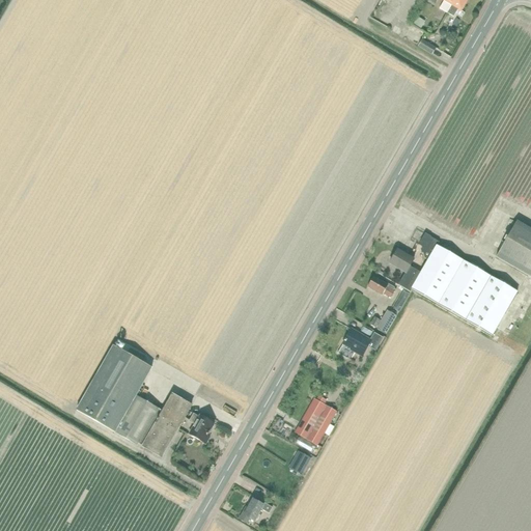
[(441,0),(444,2),(440,8),(447,14),(453,17),(458,9),(462,11),(468,0),(441,0)]
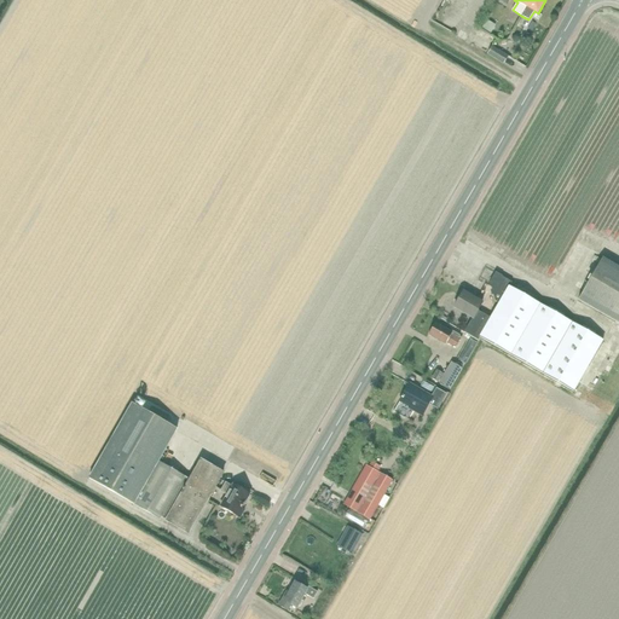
[(487,21),(482,29),(491,34),(496,25),(487,21)]
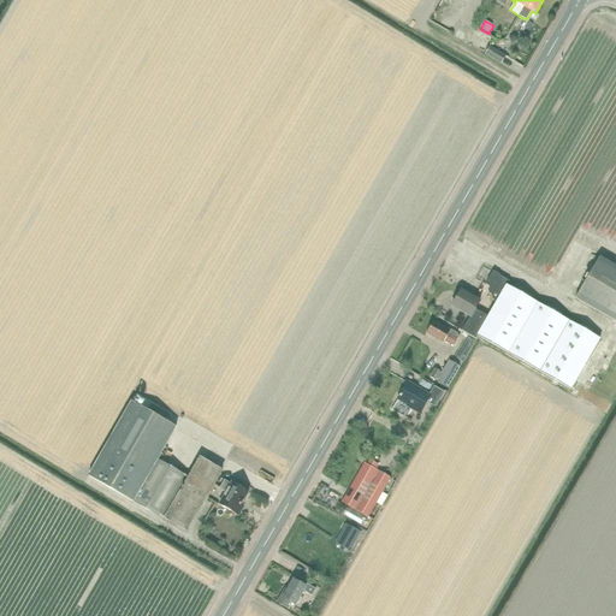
[(502,64),(505,57),(490,47),(485,54),(502,64)]
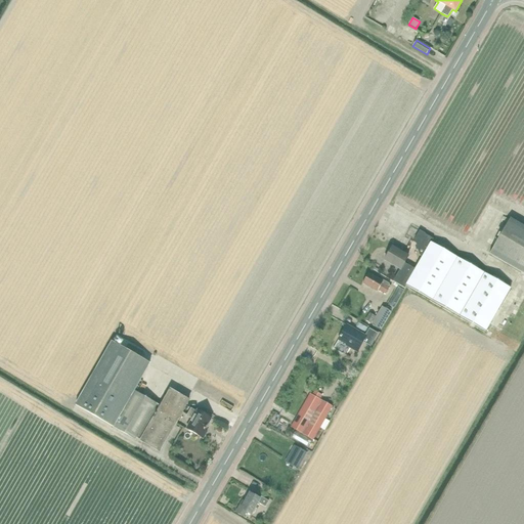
[(523,273),(523,226),(510,218),(489,255),(523,273)]
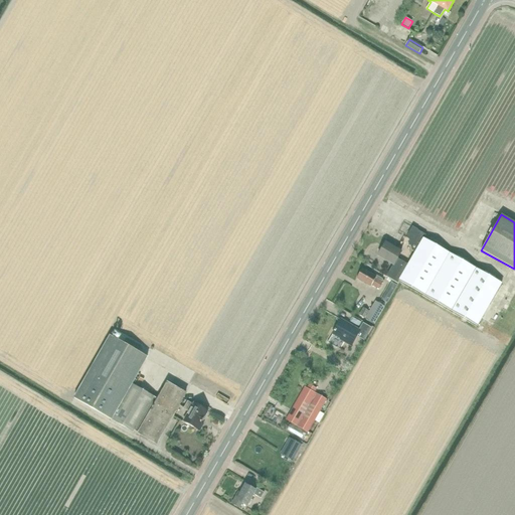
[(502,284),(424,238),(426,235),(417,230),(418,230),(412,226),(407,236),(406,238),(409,240),(408,242),(408,246),(410,246),(411,251),(414,253),(407,265),(398,260),(402,253),(385,243),(378,255),(392,265),(386,277),(398,284),(399,281),(478,326),(502,284)]
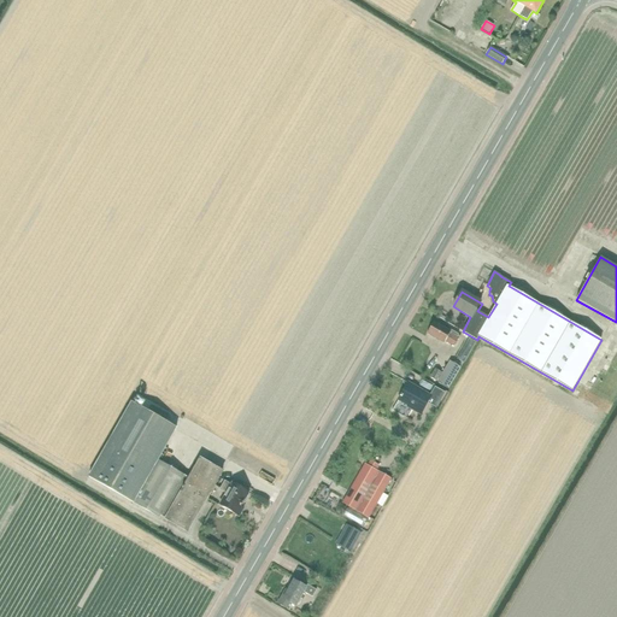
[(434,322),(427,334),(444,345),(446,342),(454,347),(458,340),(457,339),(458,335),(451,330),(450,331),(434,322)]
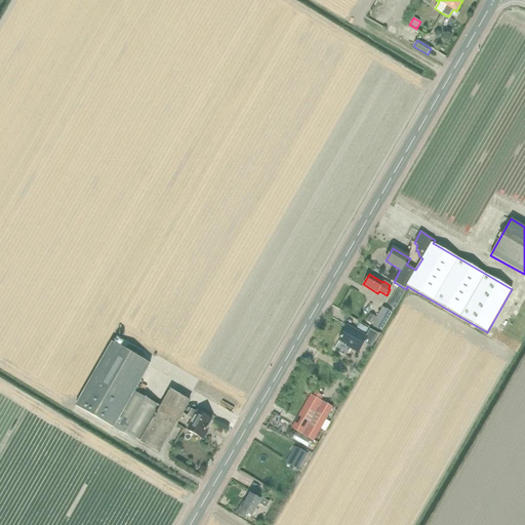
[(382,307),(372,325),(381,330),(393,313),(382,307)]
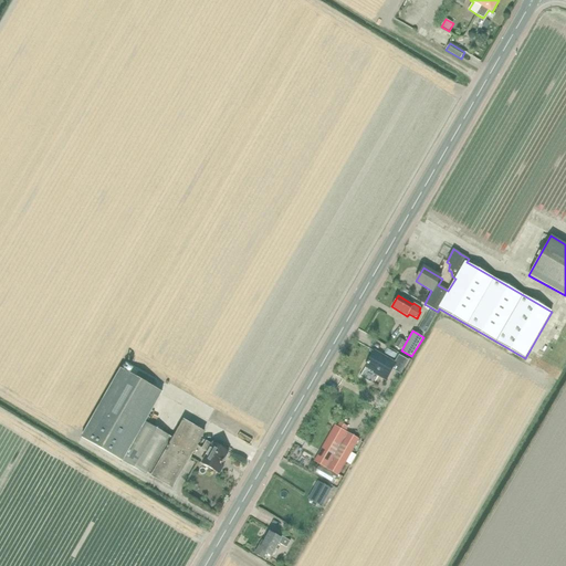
[(400,349),(405,343),(399,338),(395,346),(400,349)]
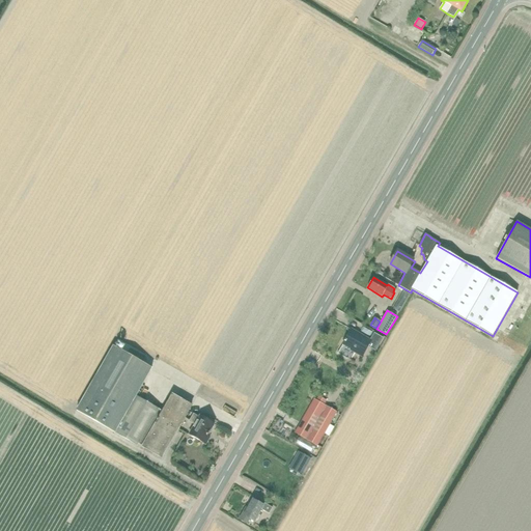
[(352,330),(343,344),(356,352),(355,353),(363,358),(369,346),(378,351),(381,345),(372,341),(372,342),(352,330)]
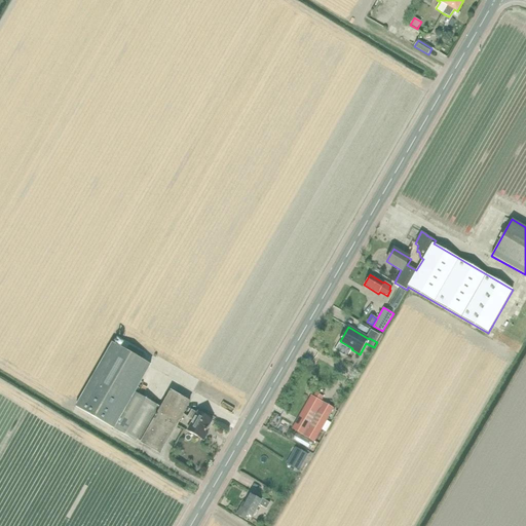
[(368,337),(369,338),(377,342),(380,336),(372,331),(368,337)]
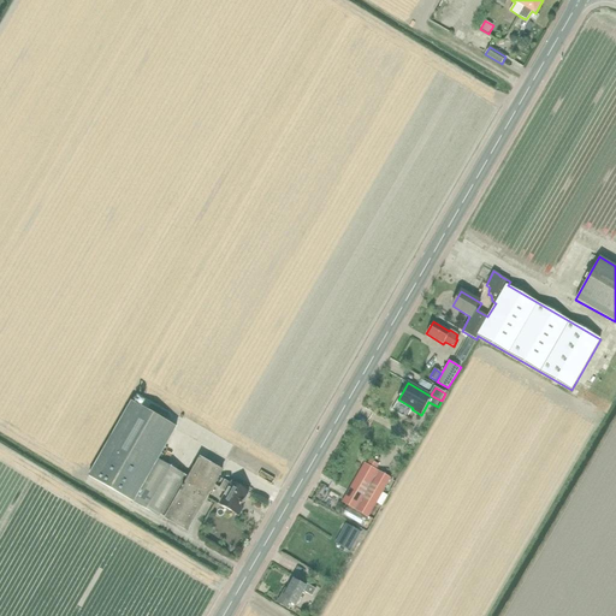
[(188,478),(159,460),(177,427),(131,402),(88,477),(160,519),(161,516),(165,517),(165,519),(188,532),(223,472),(199,458),(188,478)]
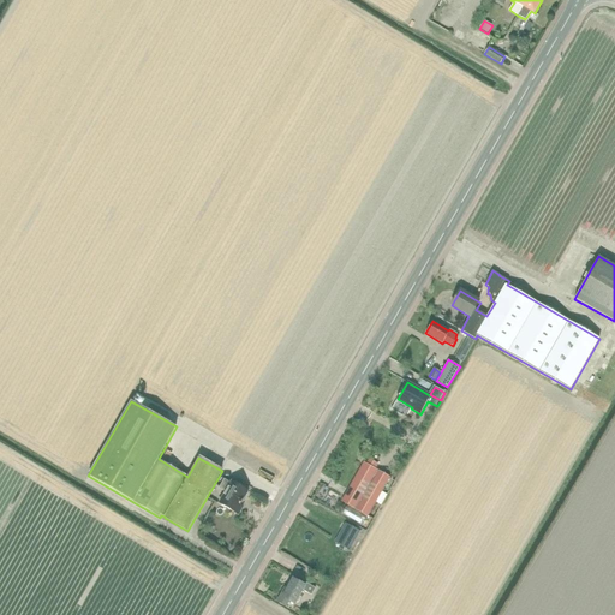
[(204,418),(202,424),(215,429),(216,423),(204,418)]
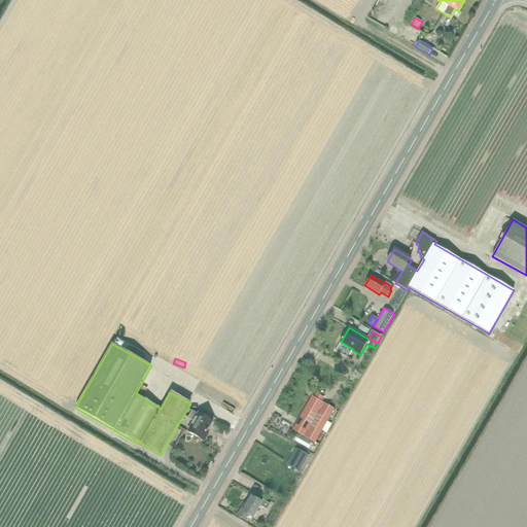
[(292,429),(292,430),(314,443),(334,410),(322,402),(324,398),(316,393),(314,398),(311,397),(308,402),(305,409),(292,429)]
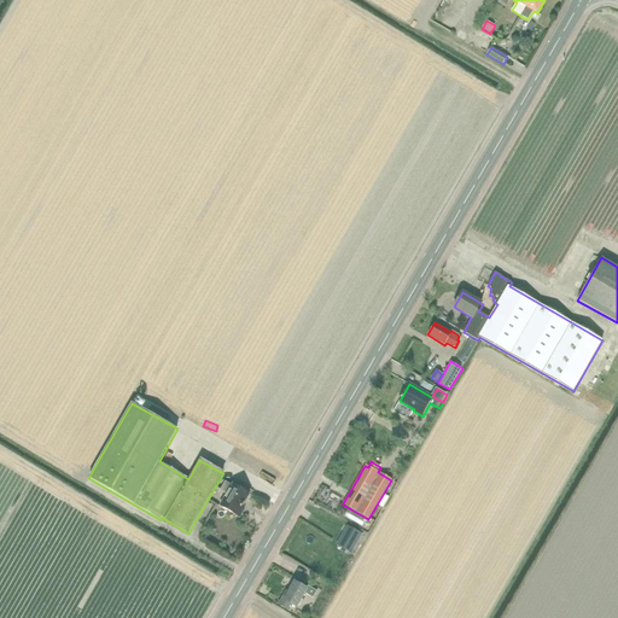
[(242,508),(250,494),(232,483),(232,485),(225,482),(220,491),(226,495),(219,507),(239,518),(244,509),(242,508)]
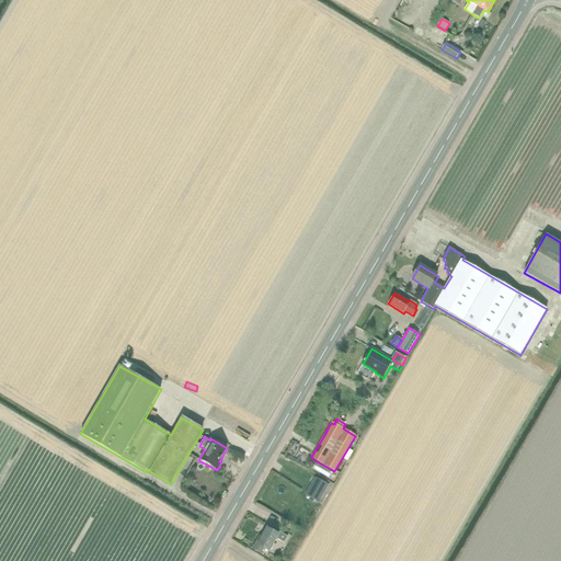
[(315,477),(305,495),(319,503),(329,484),(315,477)]
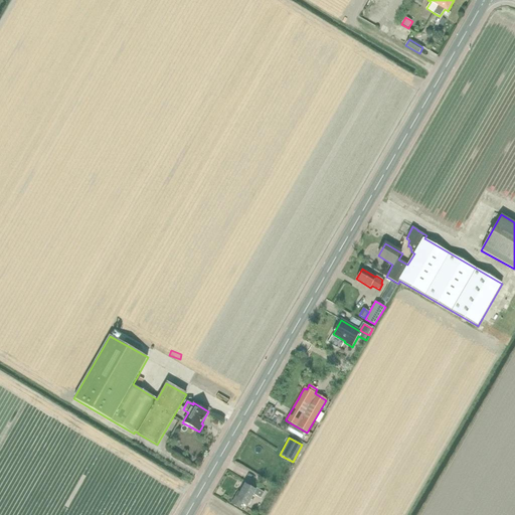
[(256,489),(255,491),(245,485),(240,493),(238,492),(231,504),(239,509),(242,503),(247,506),(254,495),(261,499),(265,493),(256,489)]
